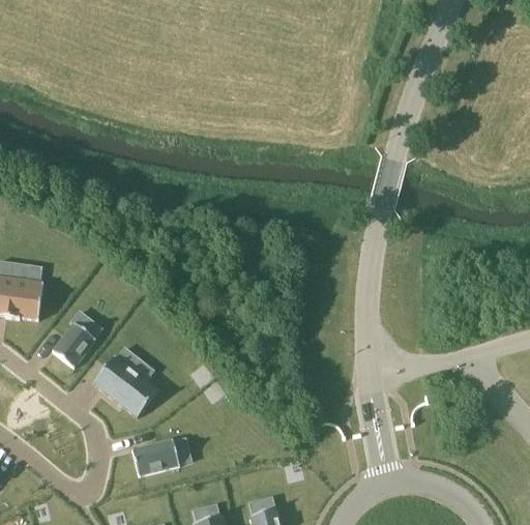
[(0,315),(20,318),(20,316),(38,319),(43,282),(40,281),(11,278),(13,261),(0,259),(0,315)]
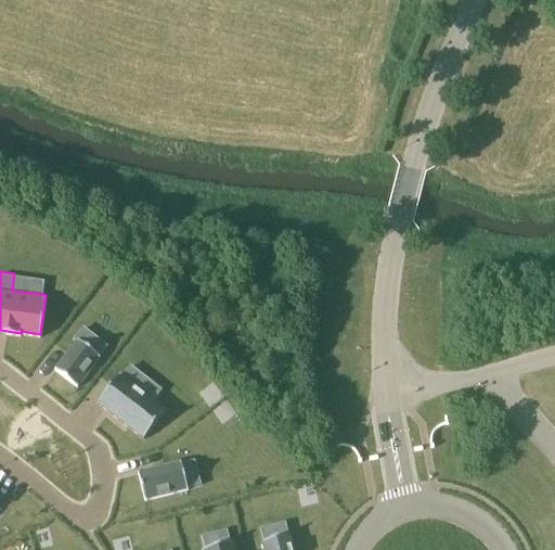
[(77,337),(55,367),(77,384),(101,354),(100,354),(84,341),(92,330),(84,323),(74,335),(77,337)]
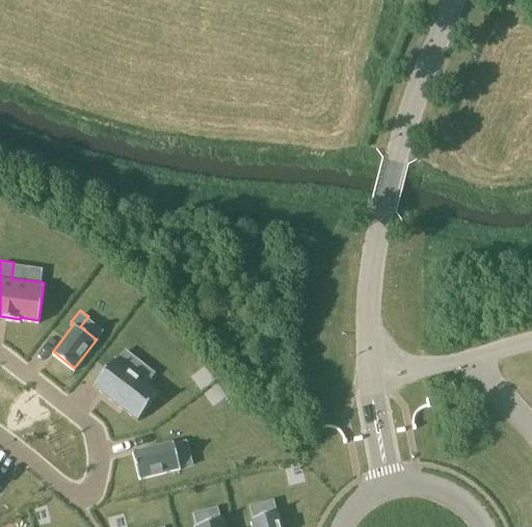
[(115,356),(94,383),(138,417),(159,390),(140,375),(117,357),(115,356)]
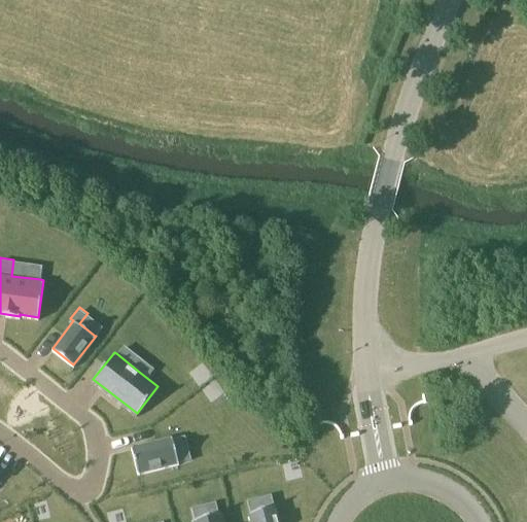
[(172,436),(131,446),(138,472),(179,461),(178,460),(172,437),(172,436)]
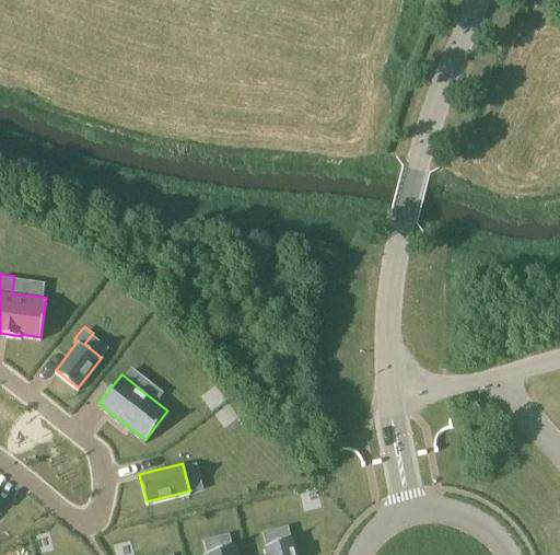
[(266,543),(265,543),(267,554),(298,554),(293,536),(291,536),(266,543)]
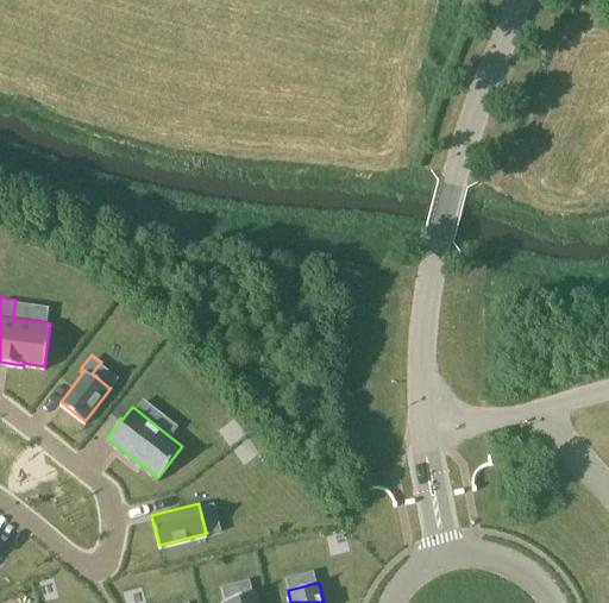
[(225,598),(223,600),(223,602),(259,602),(257,590),(252,591),(225,598)]
